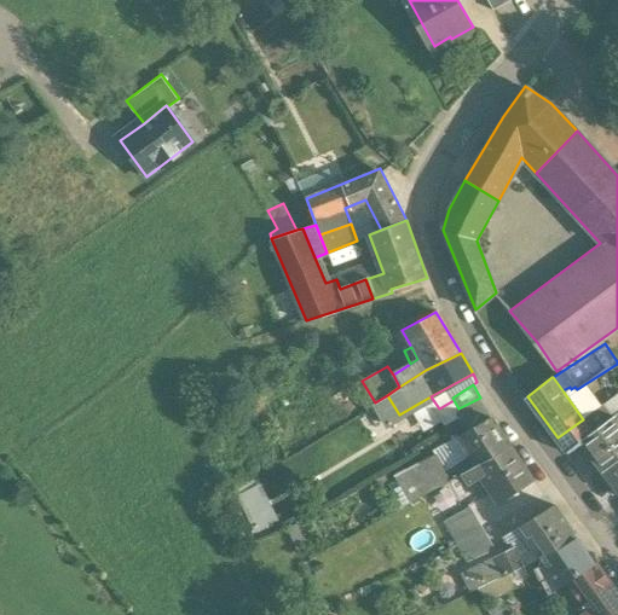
[(399,415),(387,395),(375,402),(387,422),(399,415)]
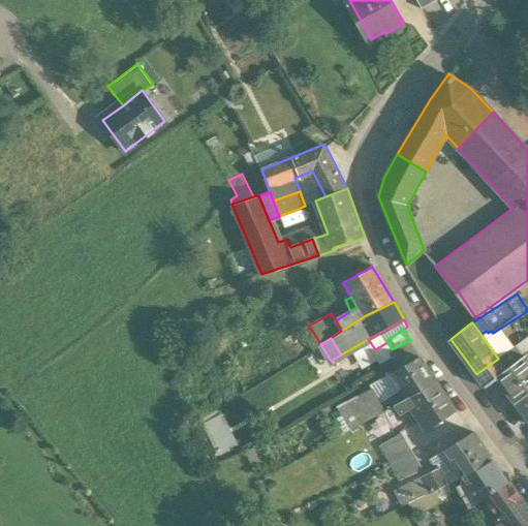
[(392,349),(389,351),(396,364),(417,351),(410,340),(392,349)]
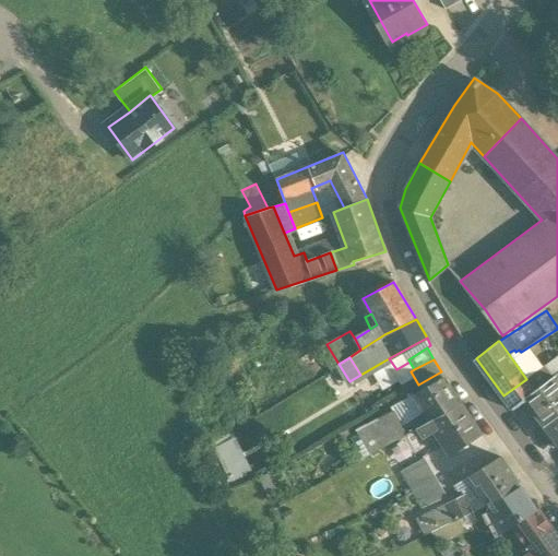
[(441,371),(418,385),(422,389),(444,377),(441,371)]
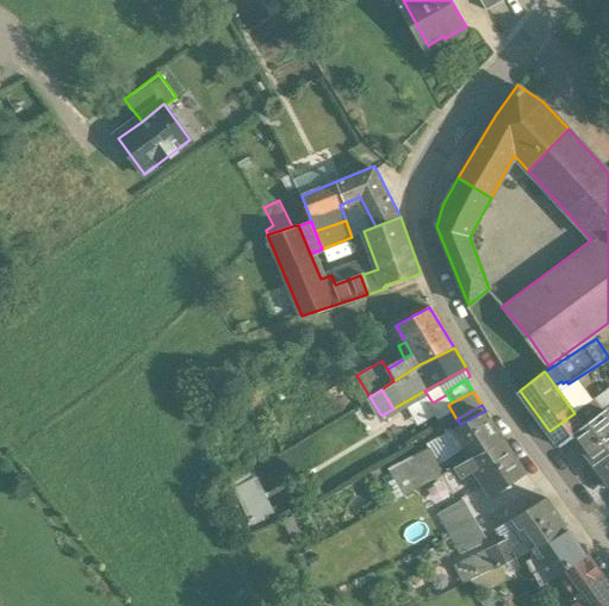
[(583,425),(571,435),(594,464),(608,453),(608,405),(604,408),(583,425)]
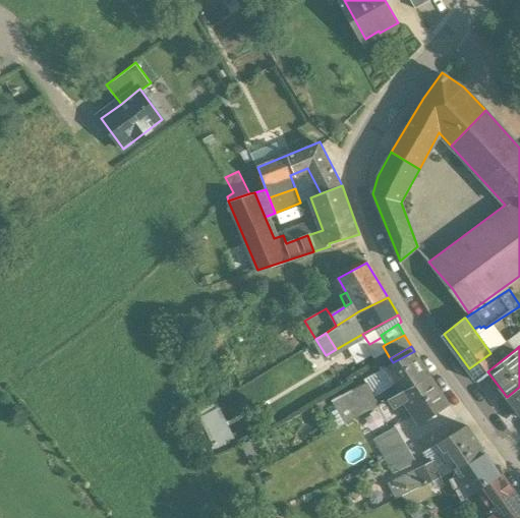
[(430,375),(414,351),(393,362),(384,367),(395,383),(387,389),(392,396),(430,375)]
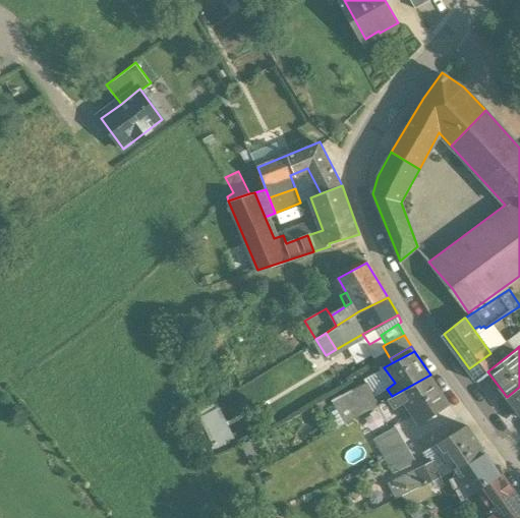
[(490,353),(469,368),(477,380),(487,371),(498,363),(490,353)]
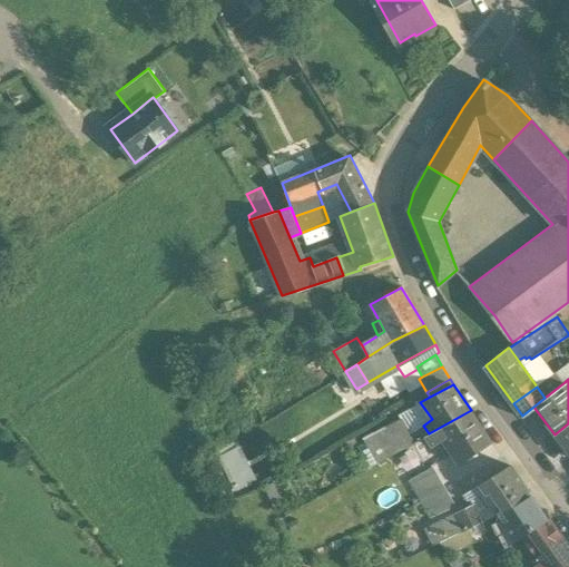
[(420,402),(399,414),(401,418),(417,440),(425,436),(429,433),(423,426),(432,419),(420,402)]
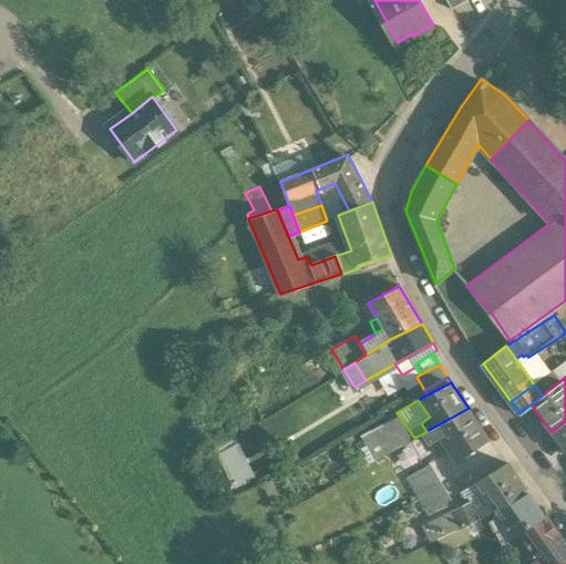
[(426,431),(423,433),(430,443),(441,437),(458,461),(490,440),(469,408),(426,431)]
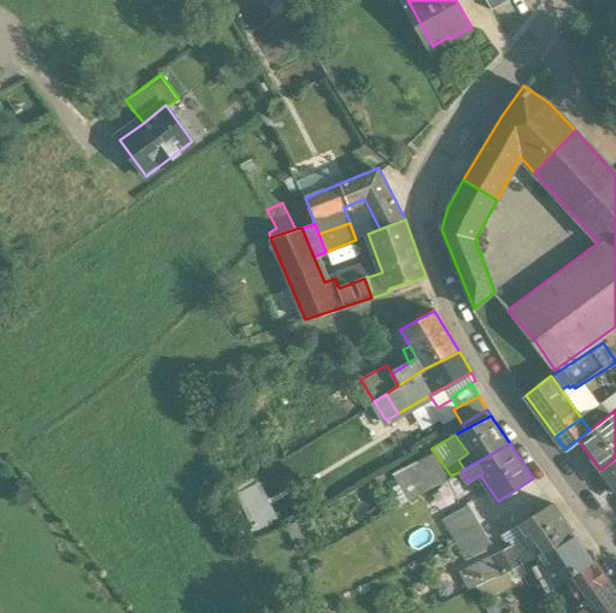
[(434,452),(394,472),(408,500),(451,476),(434,452)]
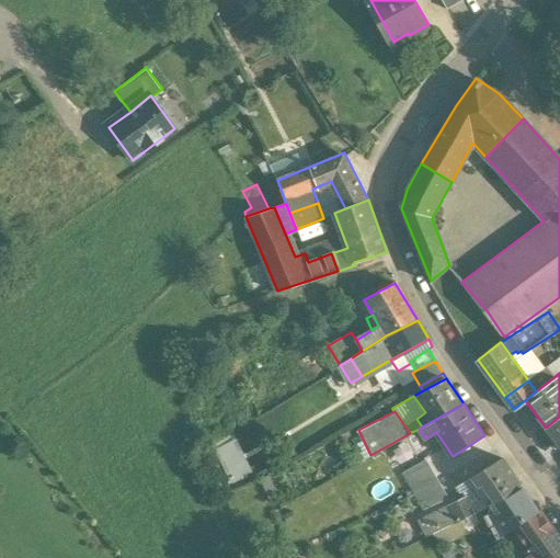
[(559,417),(546,428),(559,447),(559,417)]
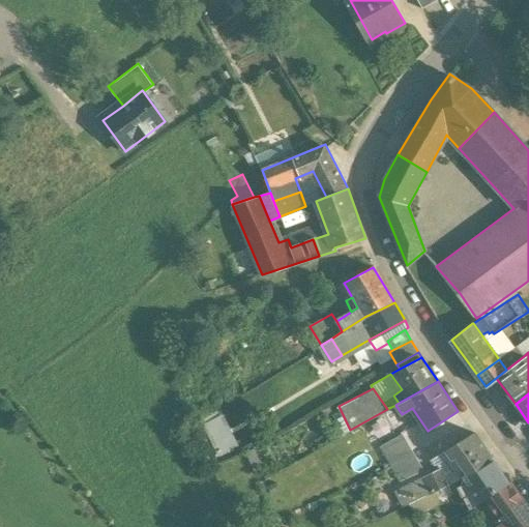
[(255,394),(244,401),(254,415),(263,409),(255,394)]
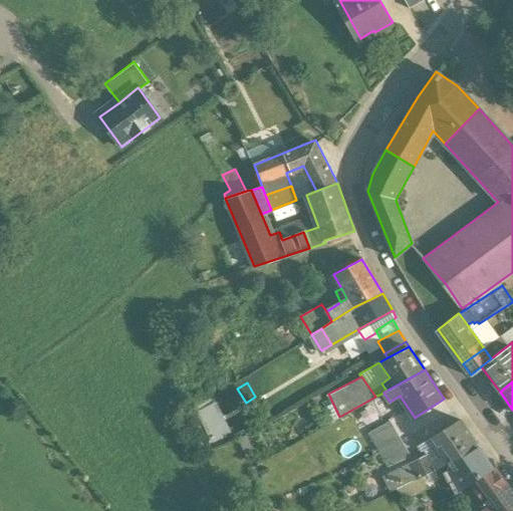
[(461,418),(419,444),(423,449),(438,441),(441,445),(444,443),(452,455),(476,441),(461,418)]
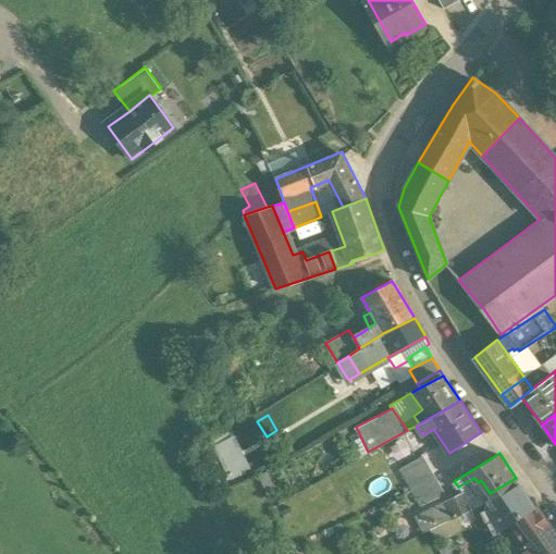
[(422,456),(399,466),(411,488),(434,476),(422,456)]
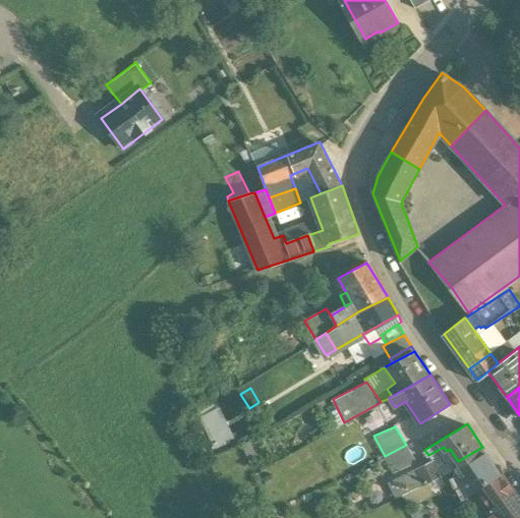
[(261,459),(251,440),(244,444),(252,462),(261,459)]
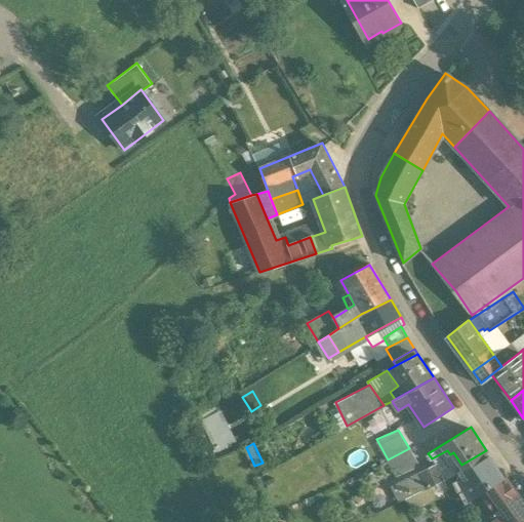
[(409,448),(388,459),(398,475),(419,465),(409,448)]
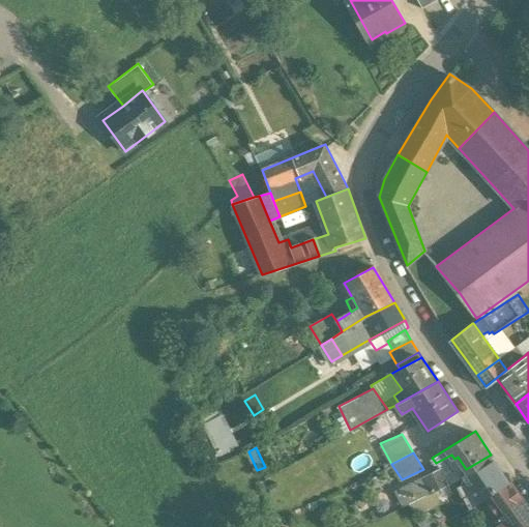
[(491,455),(466,469),(470,475),(494,460),(491,455)]
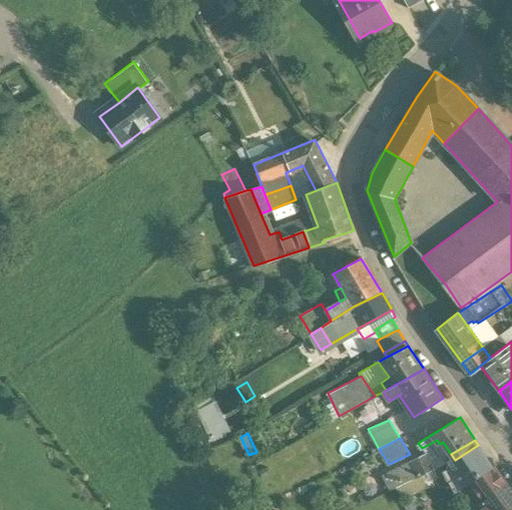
[(493,466),(478,445),(455,460),(449,464),(458,489),(469,482),(492,466),(493,466)]
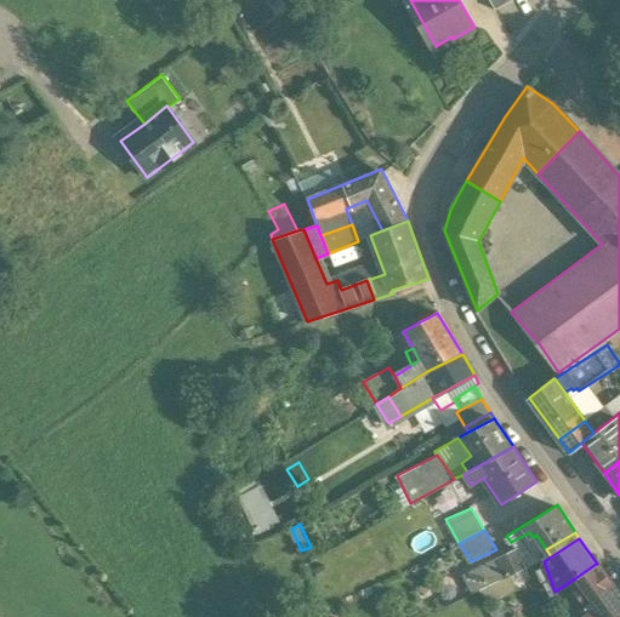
[(517,548),(478,566),(488,586),(527,567),(517,548)]
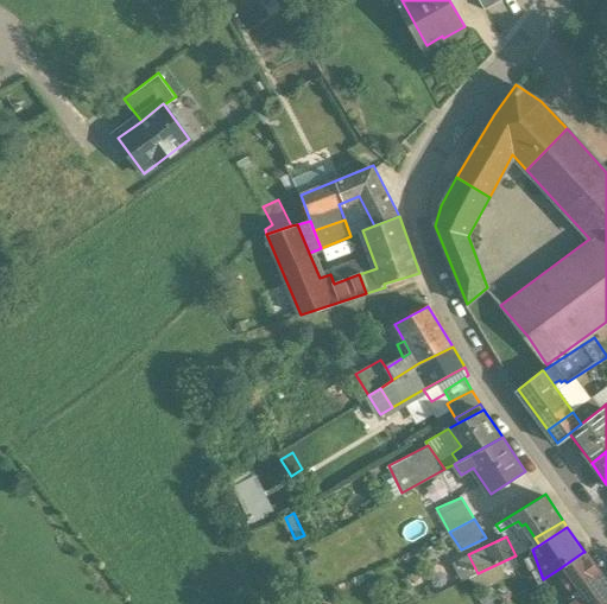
[(606,585),(583,552),(556,571),(575,596),(568,601),(569,603),(601,603),(604,602),(606,599),(606,585)]
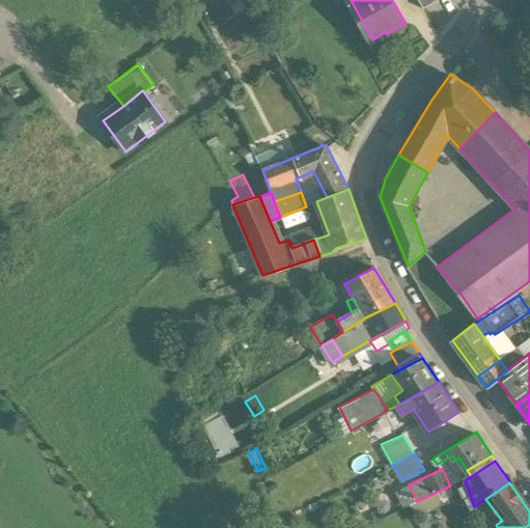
[(417,501),(409,484),(396,490),(403,507),(417,501)]
